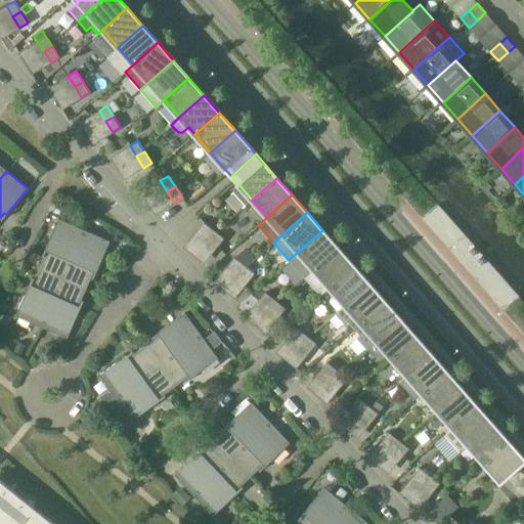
[(46,251),(39,268),(62,278),(84,230),(58,219),(44,250),(46,251)]
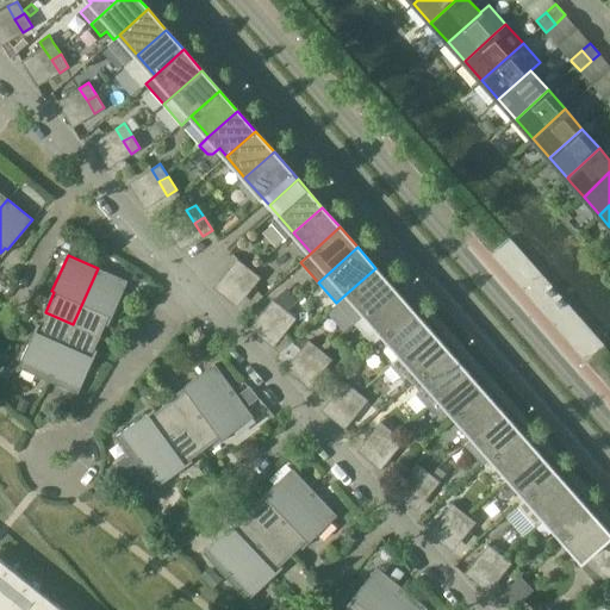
[(242,278),(249,268),(237,259),(230,267),(242,278)]
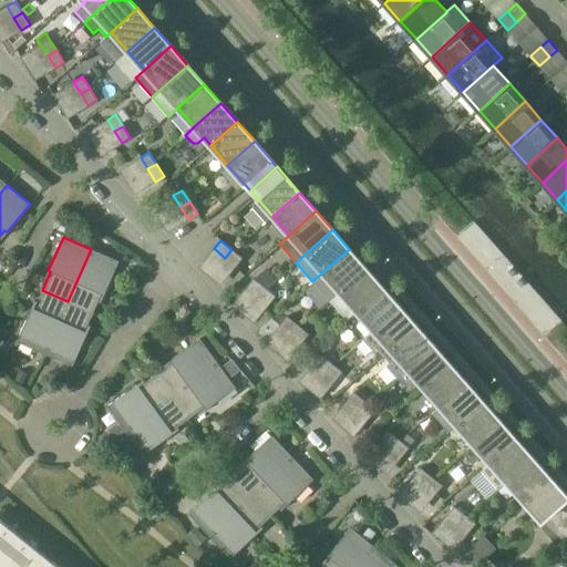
[(119,260),(91,249),(68,301),(92,312),(101,292),(104,294),(119,260)]
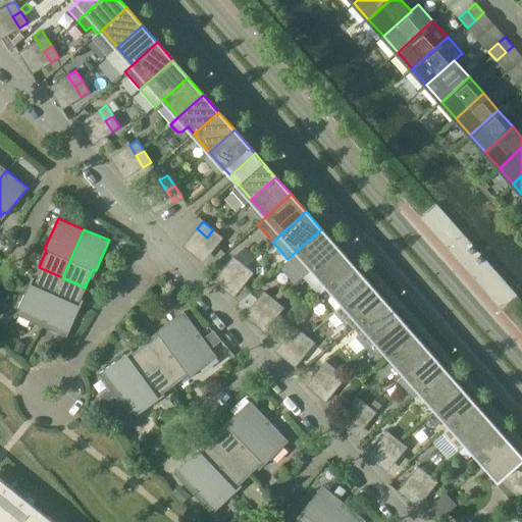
[(222,238),(213,229),(207,238),(216,245),(222,238)]
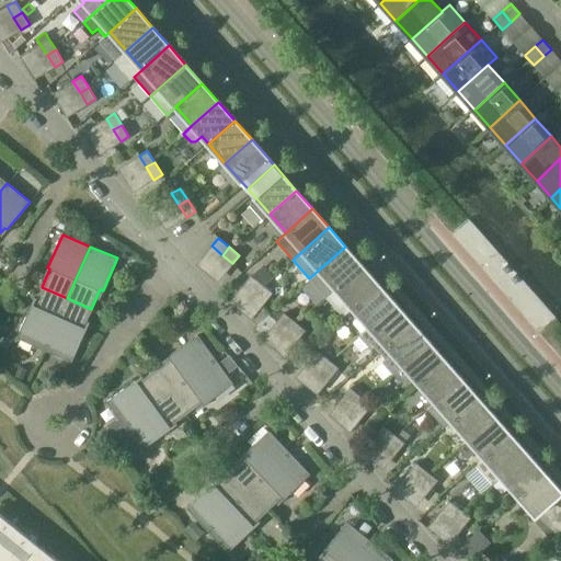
[(363,266),(345,247),(319,270),(309,278),(327,298),(336,289),(363,266)]
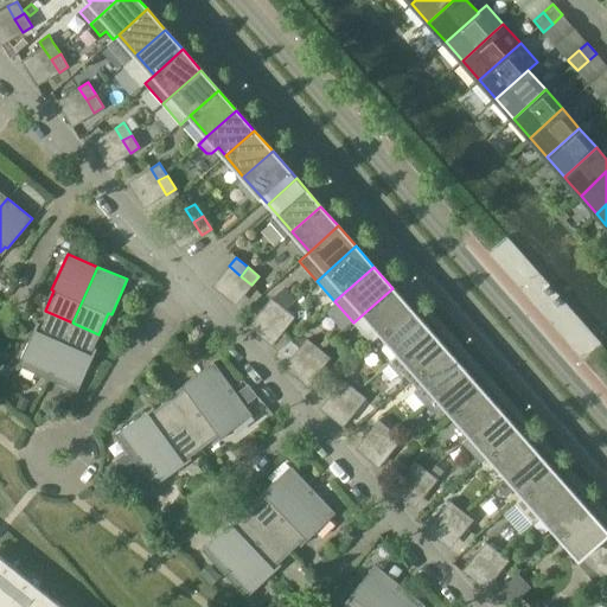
[(409,307),(393,288),(364,313),(353,323),(371,343),(382,333),(381,332),(409,307)]
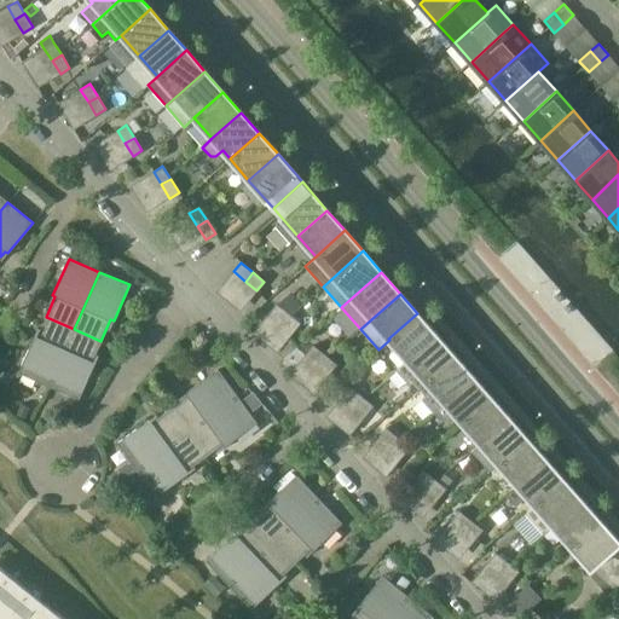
[(282,322),(289,313),(277,304),(270,313),(282,322)]
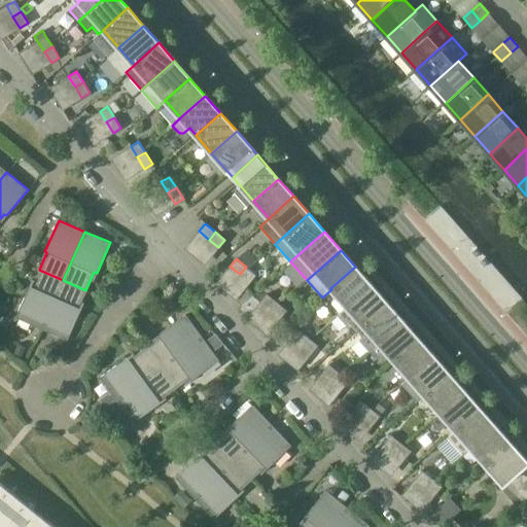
[(246,267),(240,274),(250,282),(255,275),(246,267)]
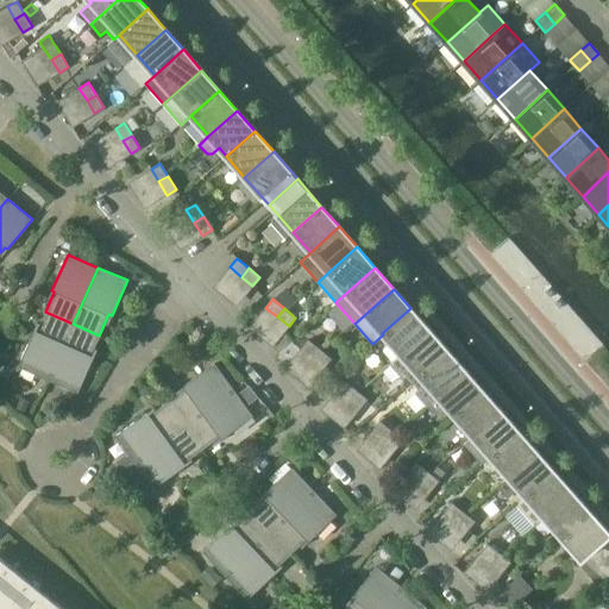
[(383,334),(400,353),(429,328),(410,308),(382,333),(383,334)]
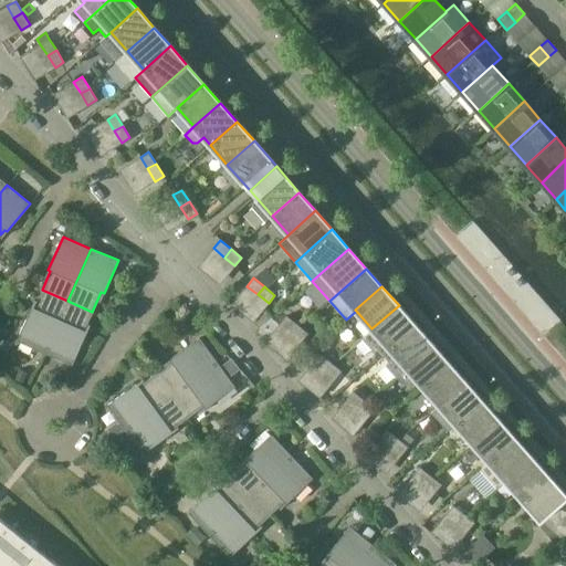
[(44,353),(67,301),(42,290),(34,307),(31,306),(17,341),(44,353)]
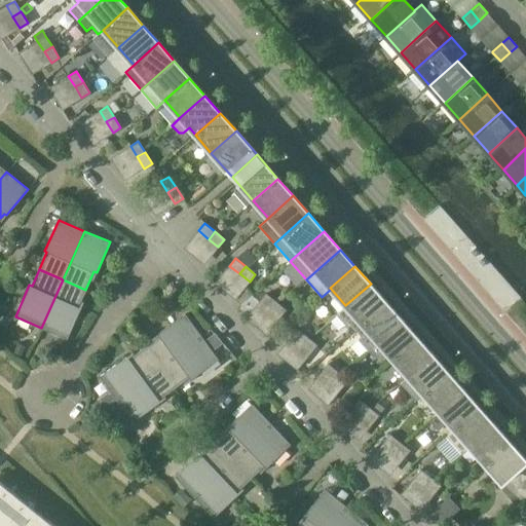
[(78,307),(85,290),(63,279),(41,328),(67,339),(80,308),(78,307)]
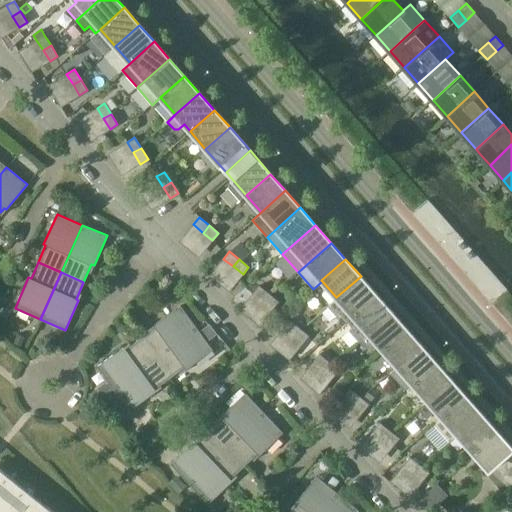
[(376,293),(361,276),(336,297),(337,298),(327,306),(336,316),(339,313),(345,320),(351,314),(376,293)]
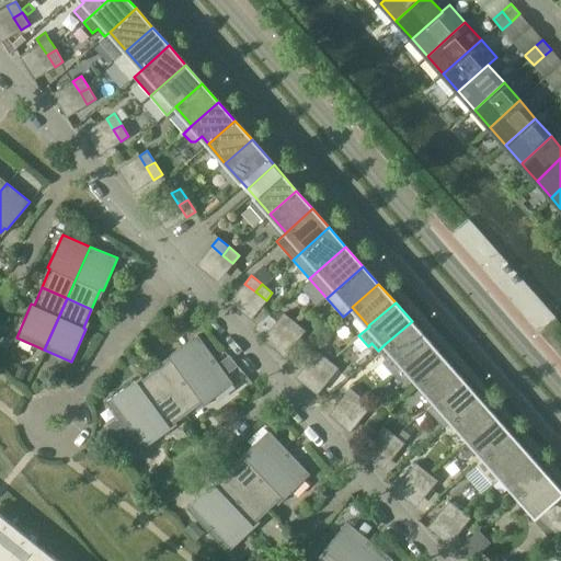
[(288,329),(294,321),(284,312),(277,321),(288,329)]
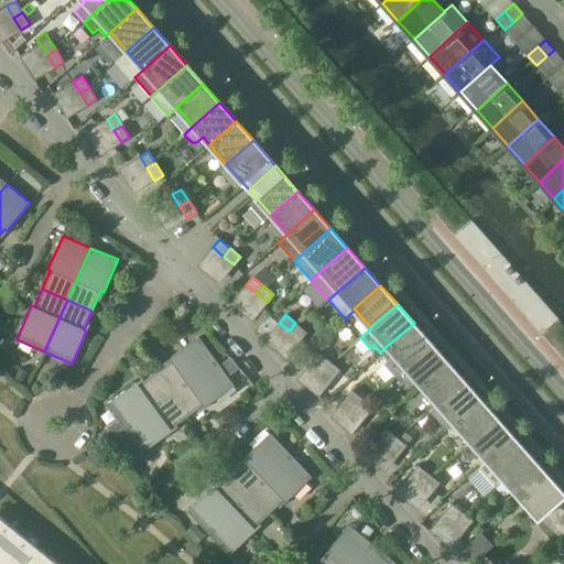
[(306,332),(295,323),(290,331),(301,339),(306,332)]
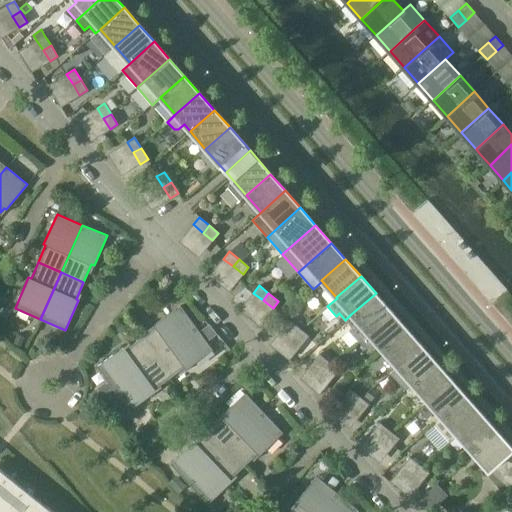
[(390,310),(376,293),(351,314),(345,320),(352,328),(349,331),(357,340),(366,331),(390,310)]
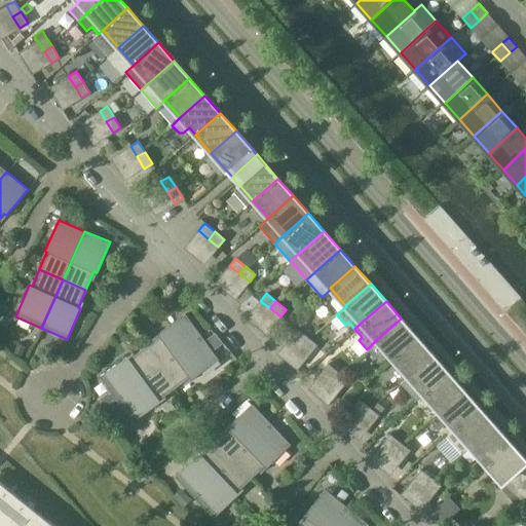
[(159,336),(144,346),(159,368),(201,337),(185,314),(157,334),(159,336)]
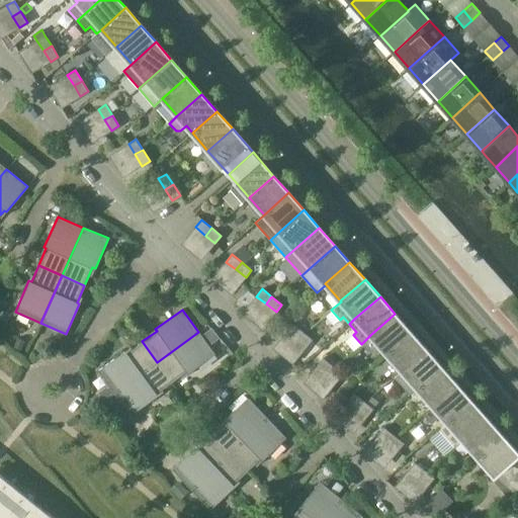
[(410,330),(395,314),(370,335),(361,344),(368,352),(373,352),(380,346),(385,352),(410,330)]
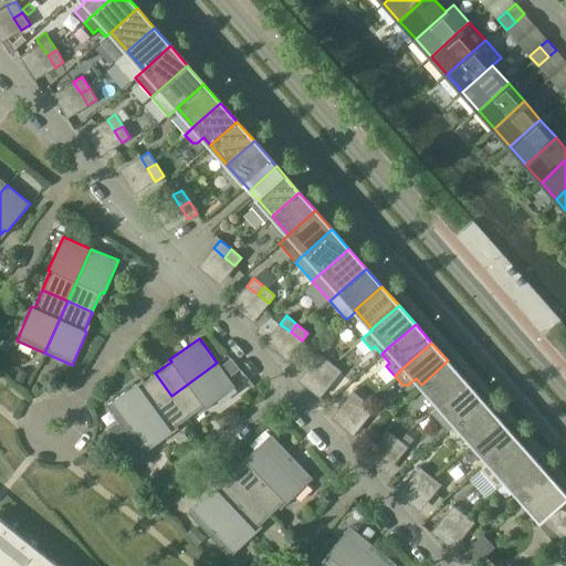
[(313,362),(324,370),(331,363),(320,354),(313,362)]
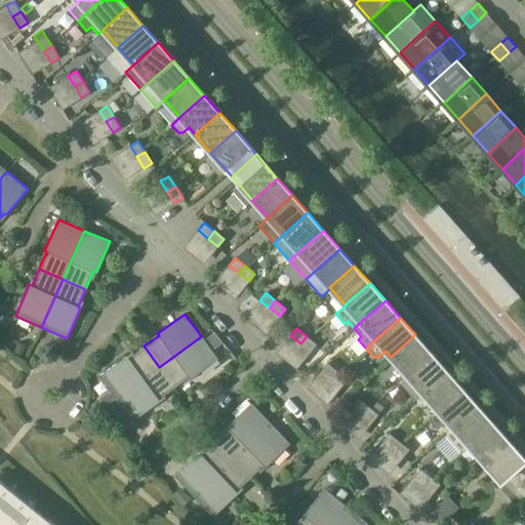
[(214,332),(206,338),(213,349),(223,342),(214,332)]
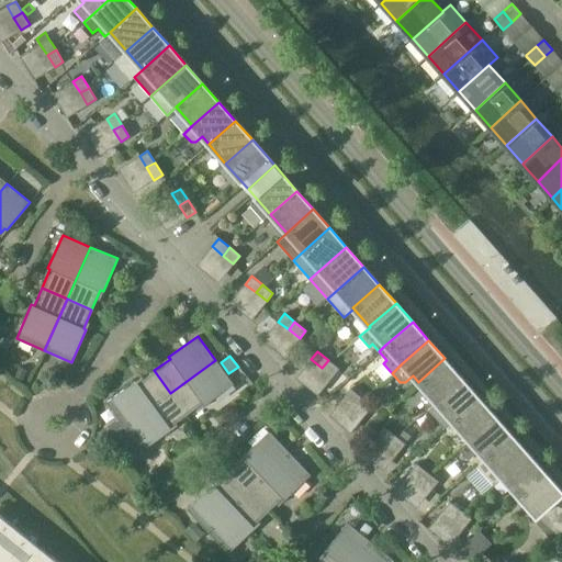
[(462,378),(445,358),(418,382),(436,402),(462,378)]
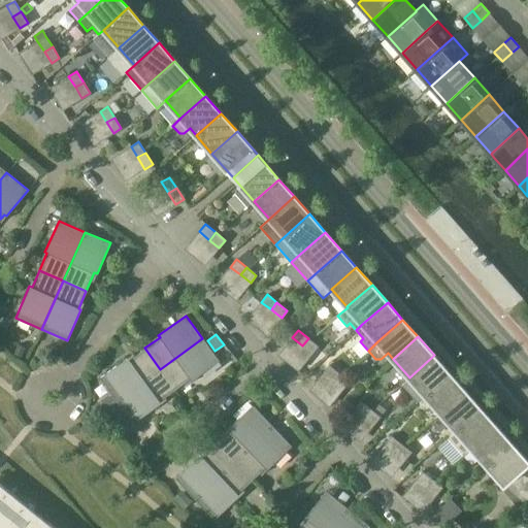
[(160,369),(174,389),(190,378),(191,381),(219,361),(202,338),(160,369)]
